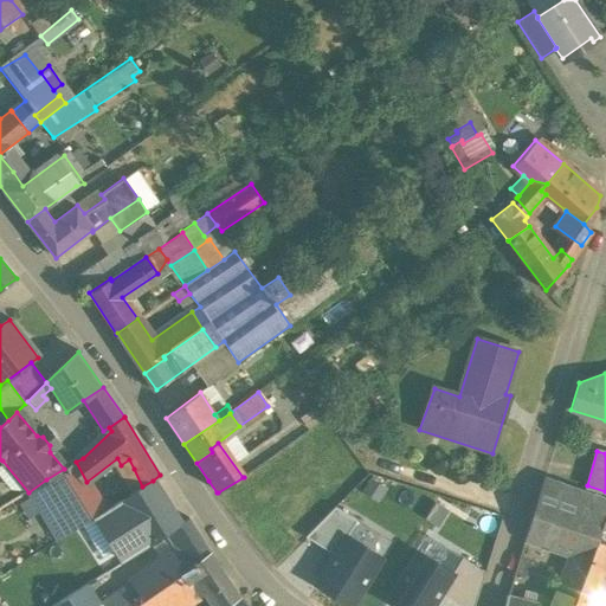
[(86,482),(76,462),(64,469),(46,479),(78,529),(94,519),(104,511),(86,482)]
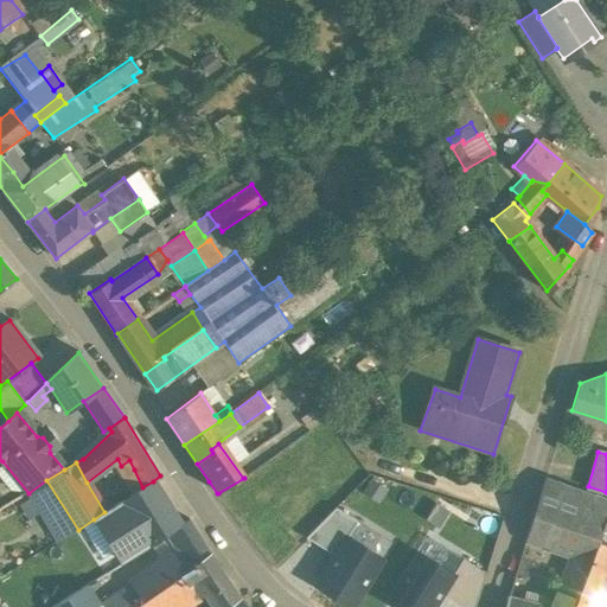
[(142,487),(108,510),(117,525),(131,517),(148,545),(171,531),(181,524),(153,481),(142,487)]
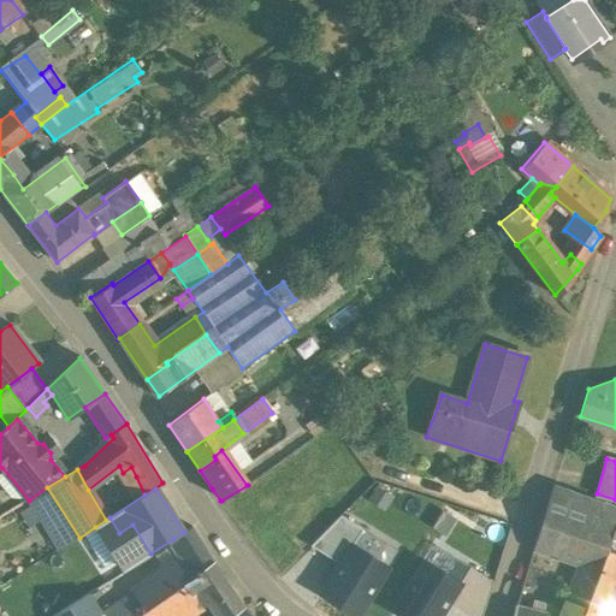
[(615,525),(615,514),(551,490),(540,525),(609,546),(615,525)]
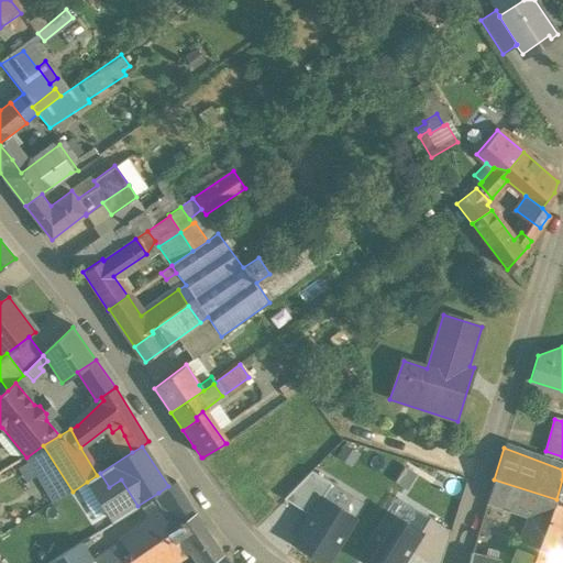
[(97,475),(87,482),(99,500),(106,497),(112,493),(109,487),(100,473),(97,475)]
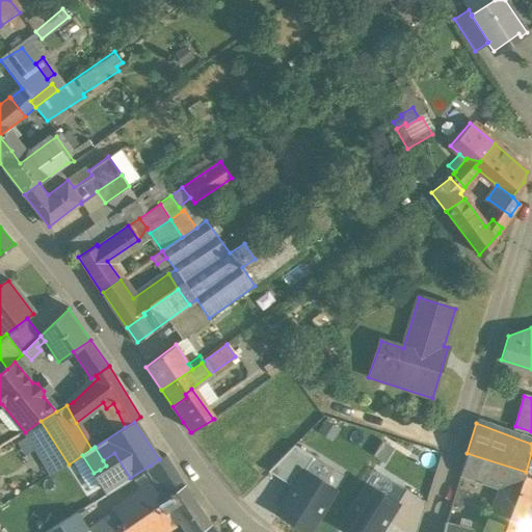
[(130,478),(114,453),(103,460),(106,466),(100,470),(112,489),(130,478)]
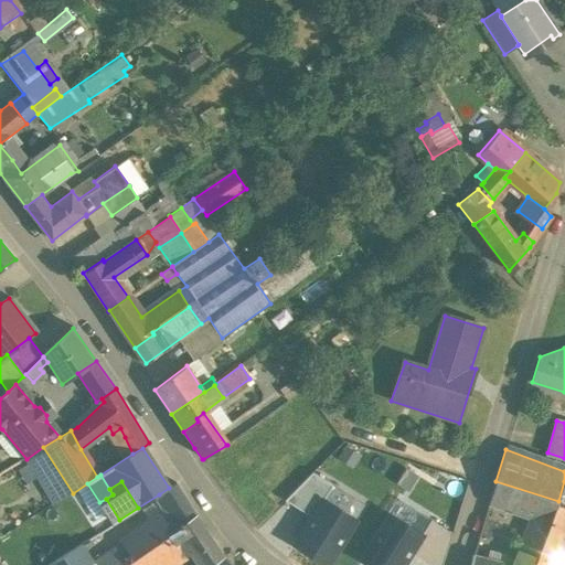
[(558,501),(496,481),(489,502),(508,508),(543,519),(553,522),(557,507),(558,501)]
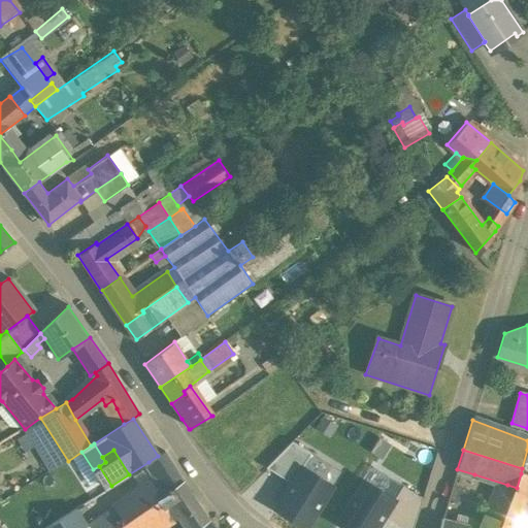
[(158,456),(149,462),(158,475),(127,497),(135,510),(167,490),(168,491),(183,481),(164,452),(158,456)]
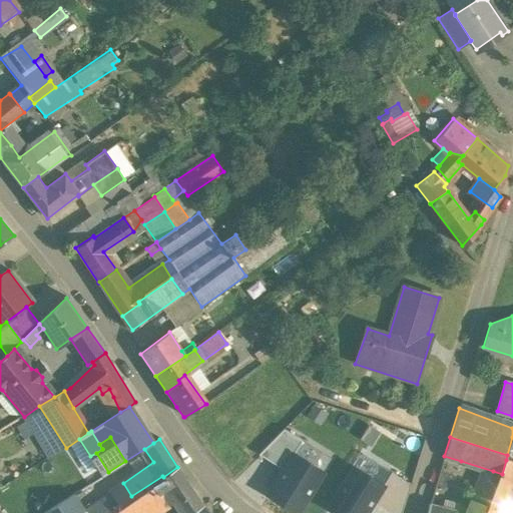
[(297,512),(322,473),(294,456),(268,498),(293,512),(297,512)]
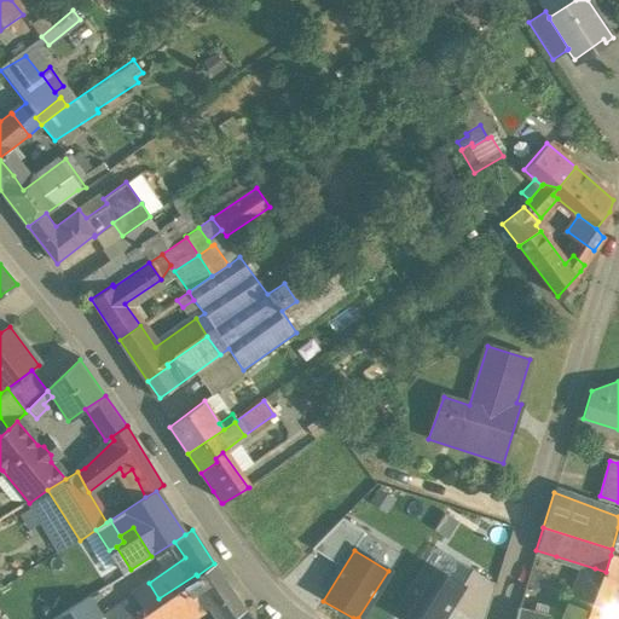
[(618,557),(611,555),(606,572),(601,584),(618,590),(618,557)]
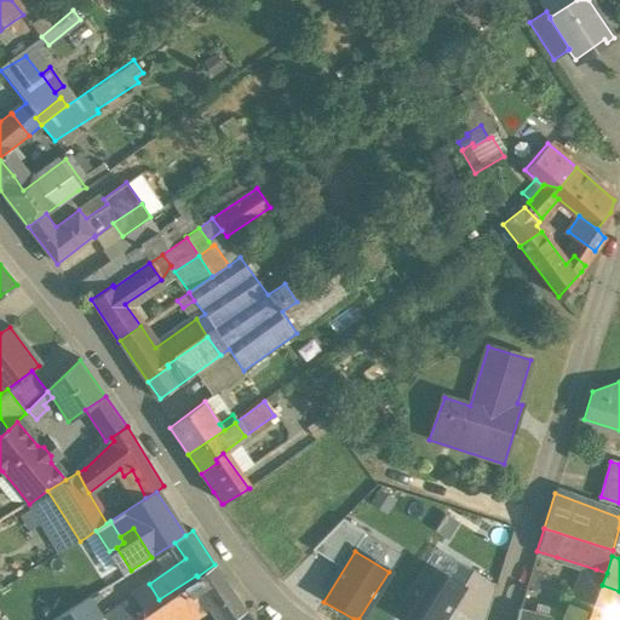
[(214,564),(197,577),(200,579),(170,600),(182,619),(184,619),(213,601),(218,608),(225,619),(231,619),(245,609),(214,564)]
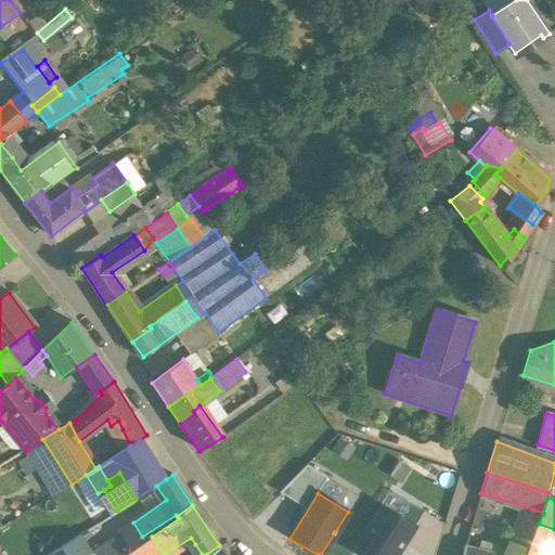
[(357,551),(362,554),(398,554),(405,543),(415,527),(384,507),(357,551)]
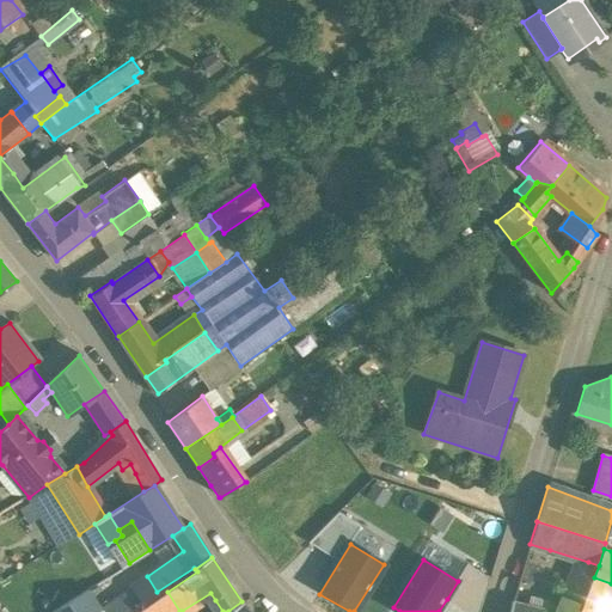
[(588,562),(567,605),(582,611),(594,577),(599,565),(588,562)]
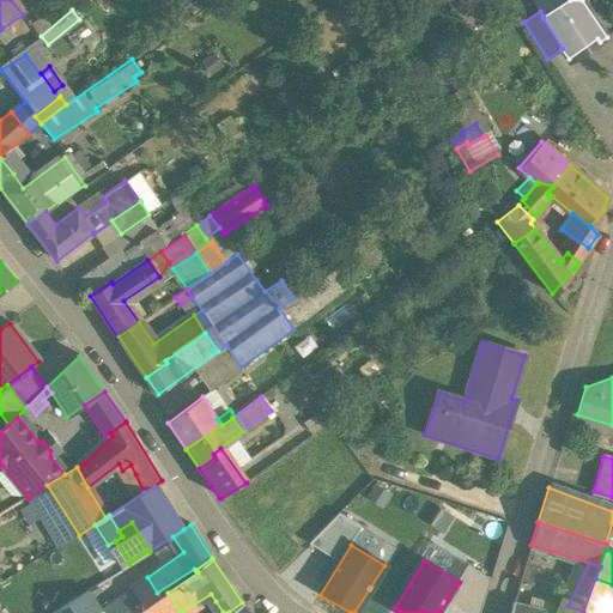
[(459,582),(448,600),(467,612),(480,612),(491,580),(468,565),(459,582)]
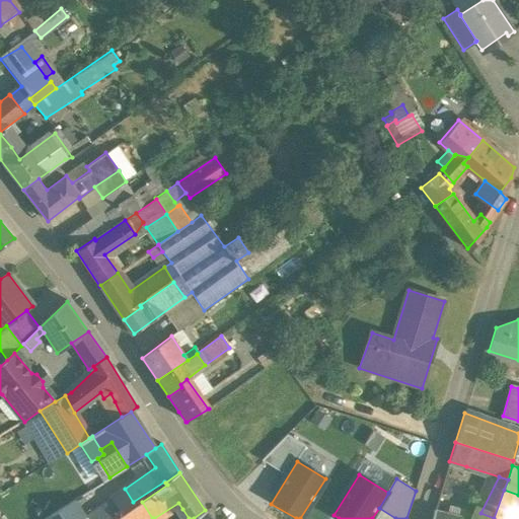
[(125,489),(112,500),(120,511),(133,502),(125,489)]
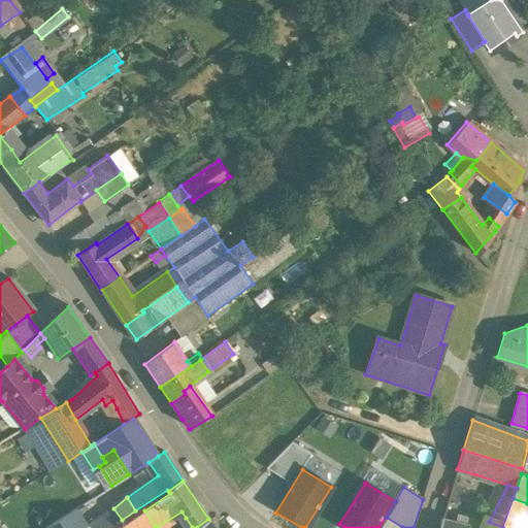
[(523,527),(527,515),(527,503),(513,498),(502,527),(501,527),(523,527)]
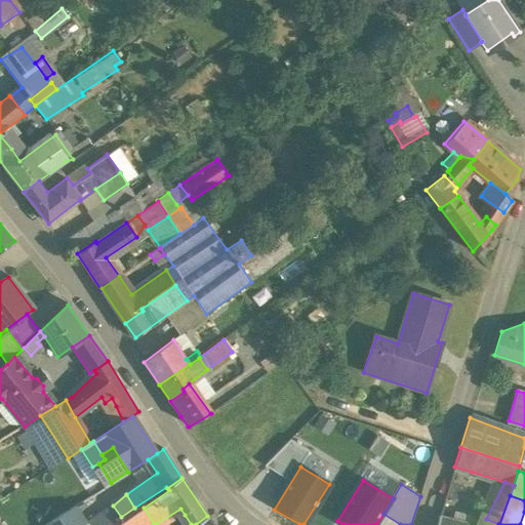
[(86,524),(74,507),(45,524),(86,524)]
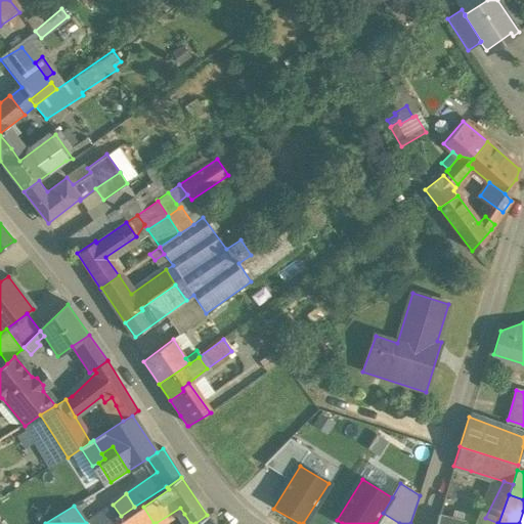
[(213,523),(207,515),(195,523),(213,523)]
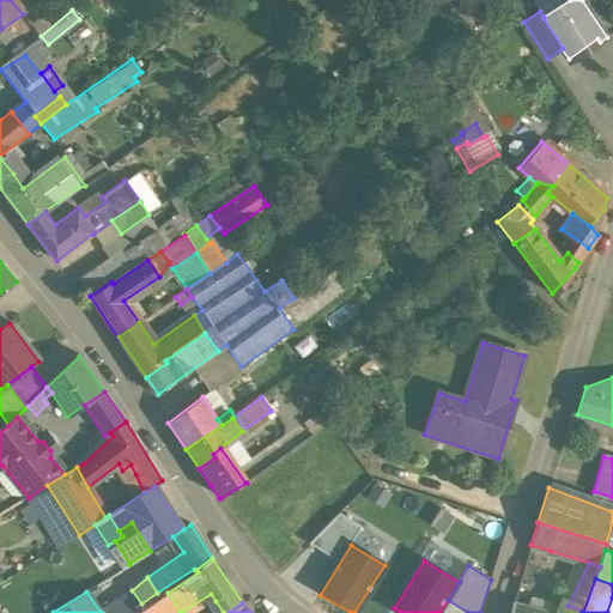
[(547,612),(534,610),(533,610),(513,602),(509,612),(582,612),(583,612),(568,606),(564,612),(547,612)]
